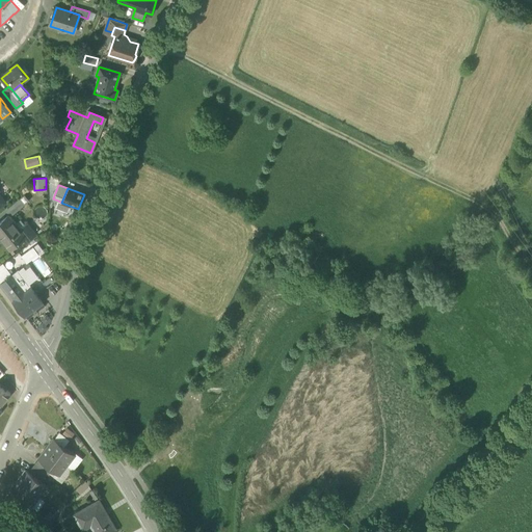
[(5,211),(9,215),(28,201),(24,195),(5,211)]
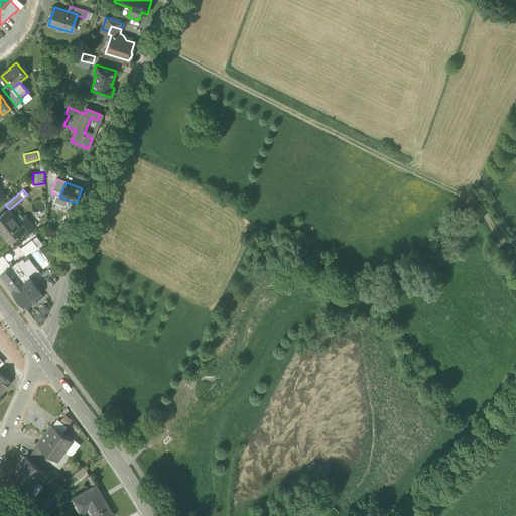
[(66,205),(68,200),(59,197),(56,195),(54,201),(66,205)]
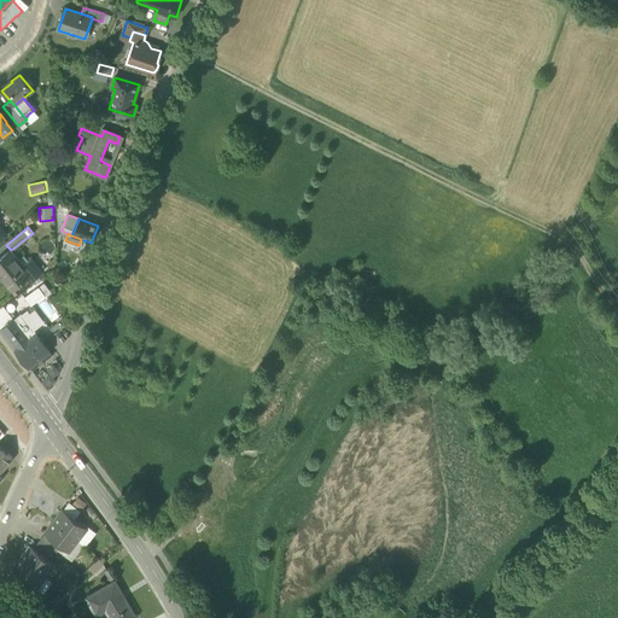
[(30,260),(22,267),(17,261),(18,260),(11,250),(0,258),(0,273),(1,274),(0,274),(0,275),(12,290),(27,278),(30,284),(42,274),(30,260)]
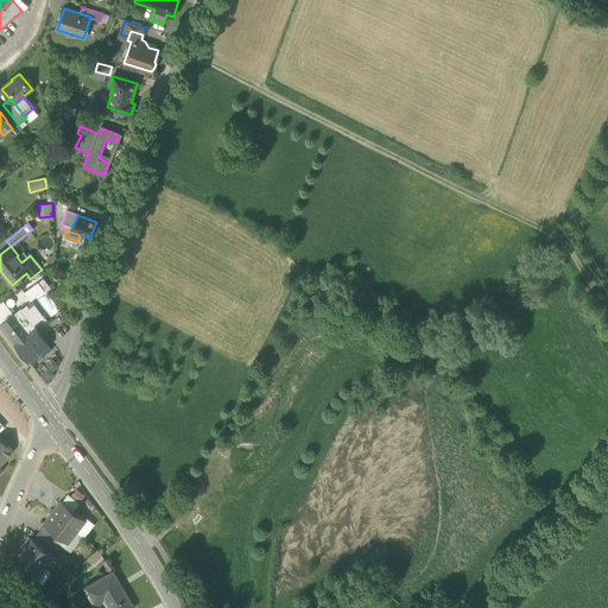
[(24,293),(30,302),(44,291),(38,283),(24,293)]
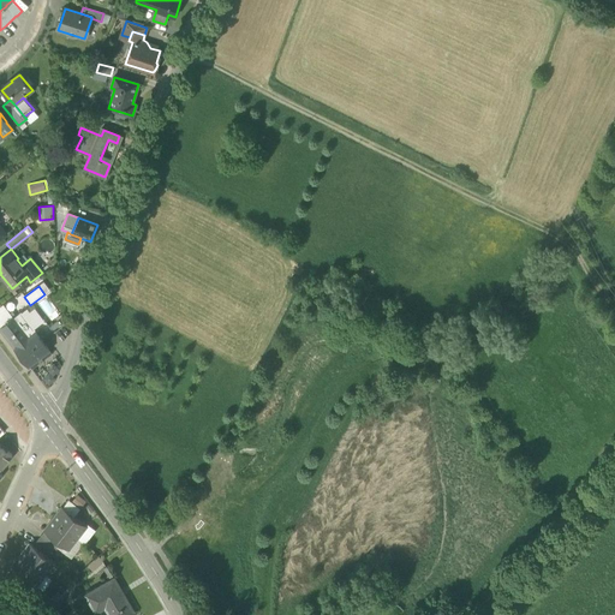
[(0,328),(0,329),(13,318),(3,305),(0,306),(0,328)]
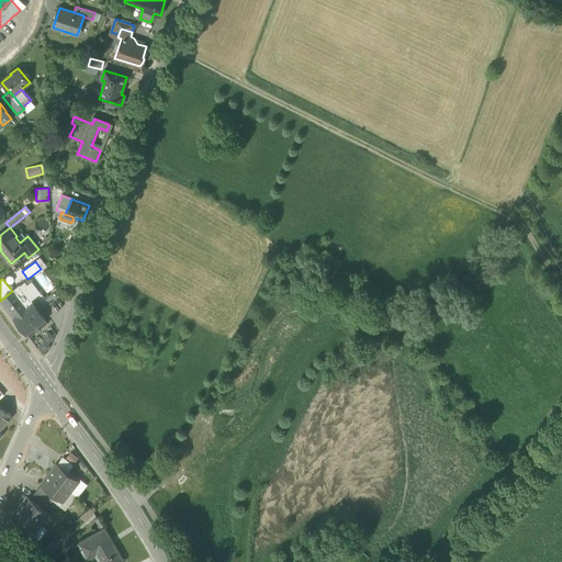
[(0,301),(7,308),(21,298),(14,290),(12,291),(0,301)]
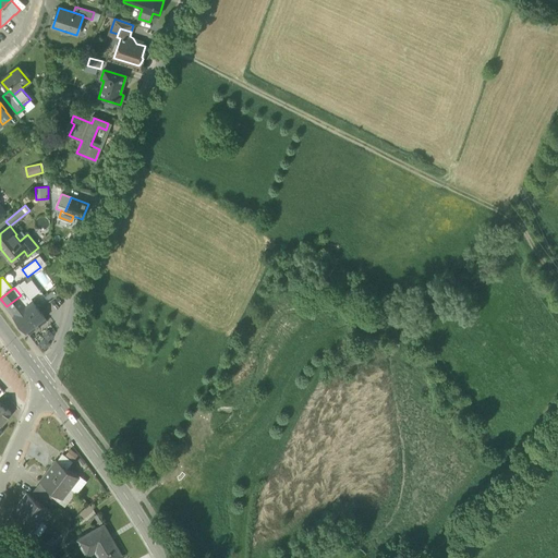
[(27,295),(23,300),(21,295),(7,306),(25,331),(45,317),(33,302),(27,295)]
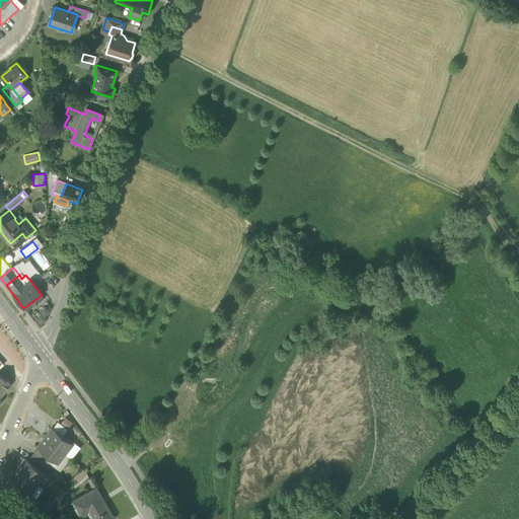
[(0,396),(5,391),(4,390),(10,384),(0,375),(0,396)]
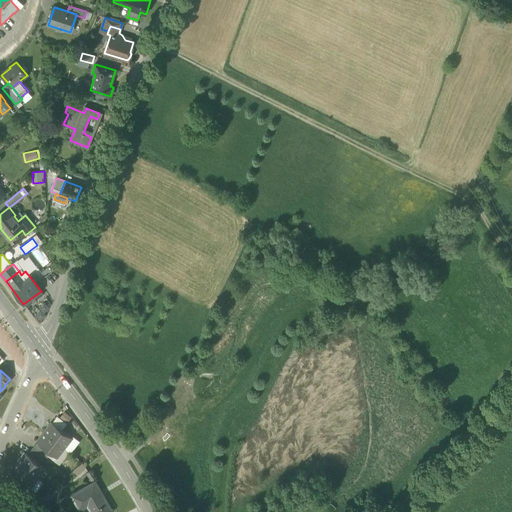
[(52,422),(44,432),(64,447),(72,438),(52,422)]
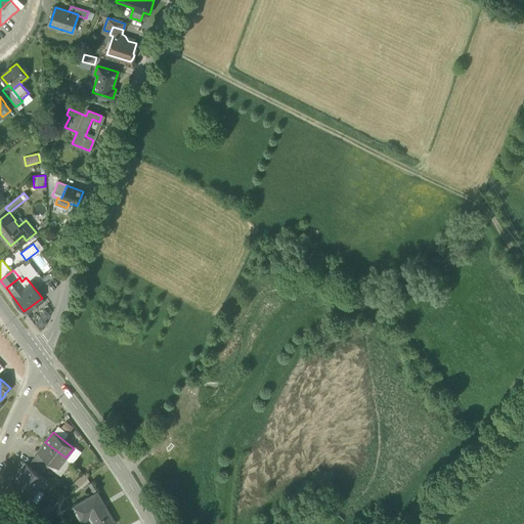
[(57,468),(66,457),(45,442),(38,452),(50,462),(57,468)]
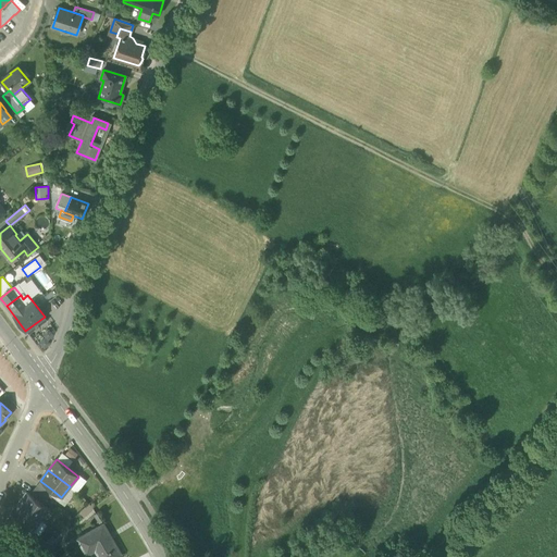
[(40,481),(37,485),(50,496),(53,491),(40,481)]
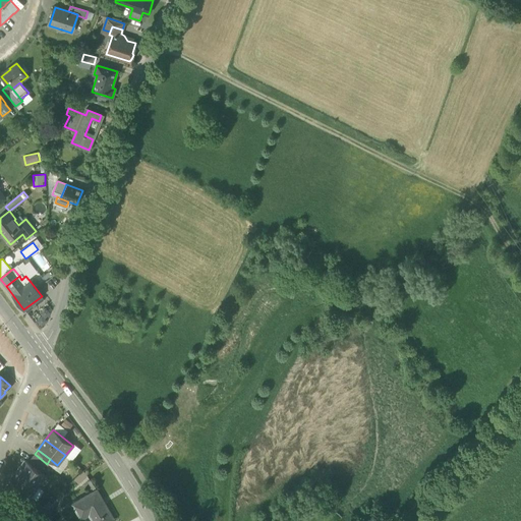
[(44,468),(47,464),(35,454),(31,458),(44,468)]
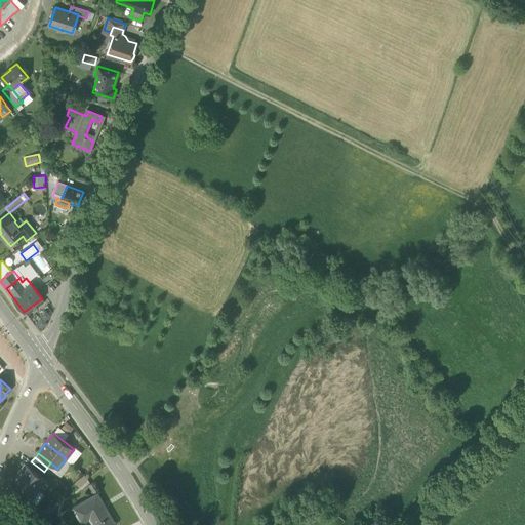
[(40,476),(44,472),(31,461),(28,466),(40,476)]
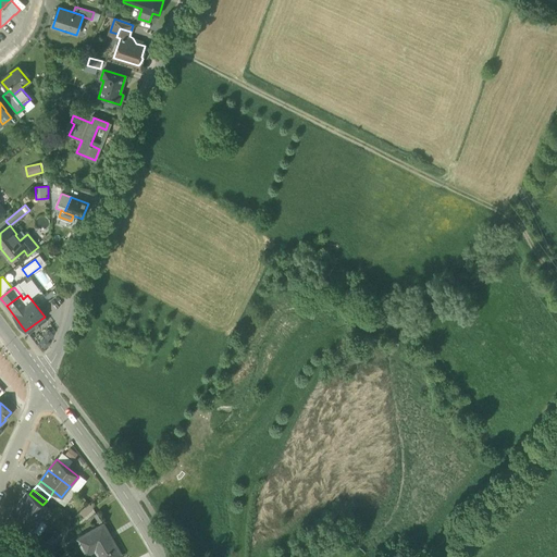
[(27,492),(19,503),(40,520),(49,509),(42,505),(29,494),(27,492)]
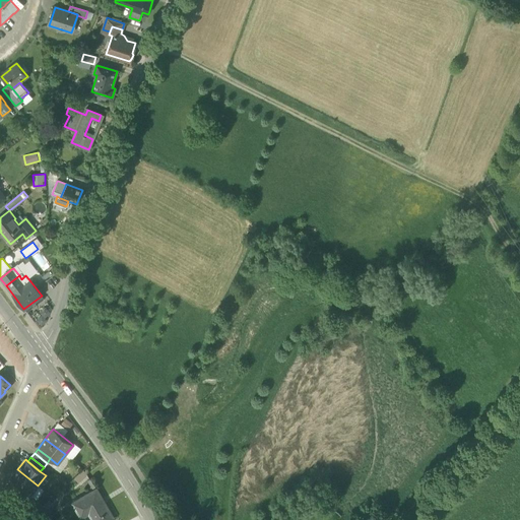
[(30,495),(38,485),(17,469),(10,479),(12,481),(24,491),(30,495)]
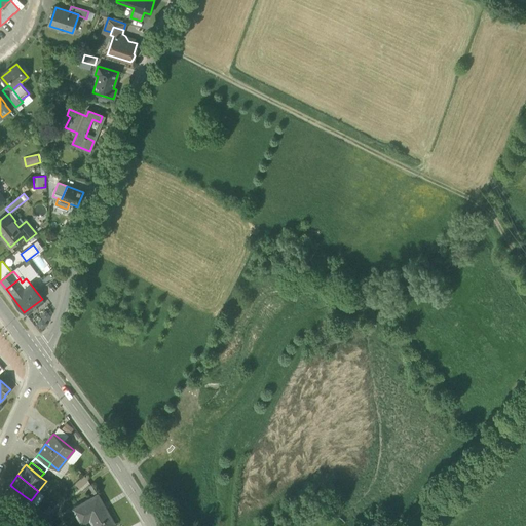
[(9,492),(21,501),(25,496),(12,487),(9,492)]
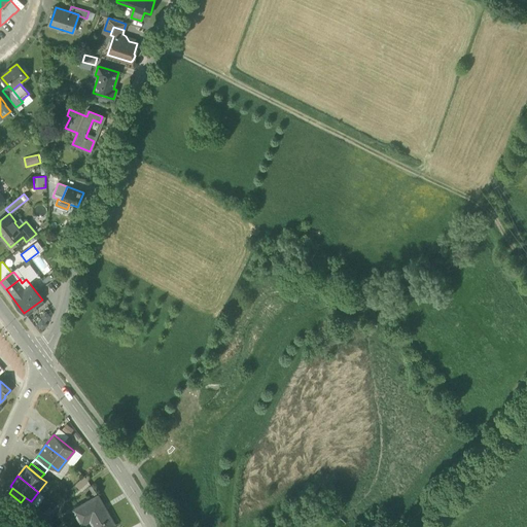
[(111,526),(115,525),(98,495),(73,510),(79,520),(90,514),(92,518),(90,519),(90,520),(94,526),(111,526)]
